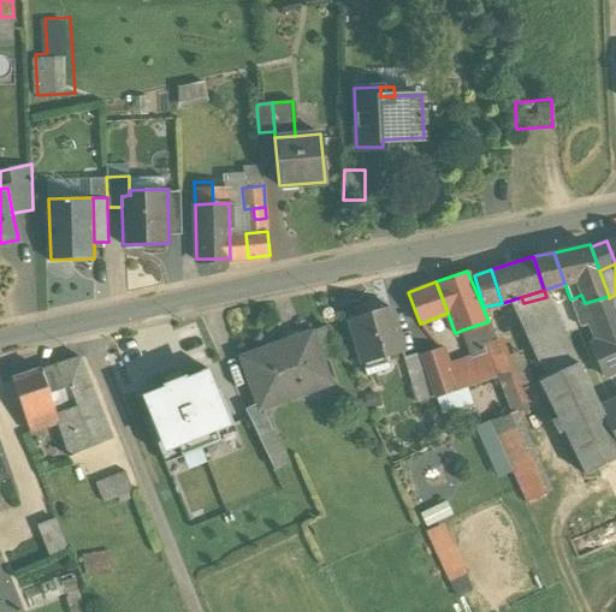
[(609,296),(585,303),(585,304),(586,304),(597,332),(591,346),(600,376),(615,369),(615,316),(609,298),(609,296)]
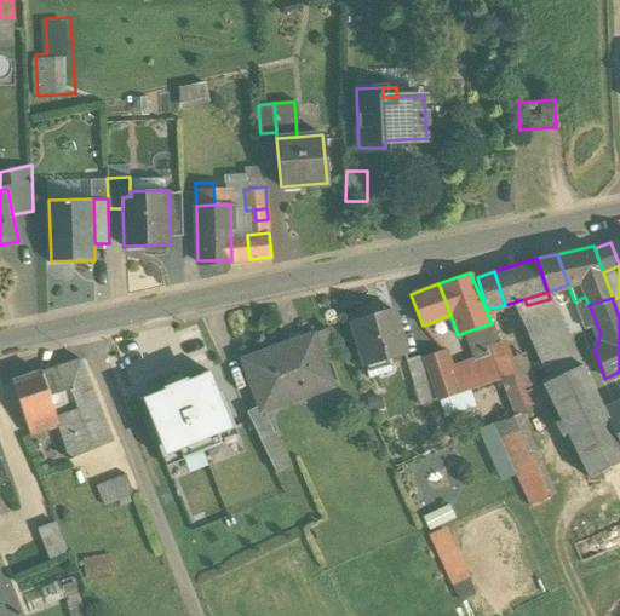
[(550,299),(527,305),(524,299),(512,303),(549,379),(580,364),(575,352),(550,299)]
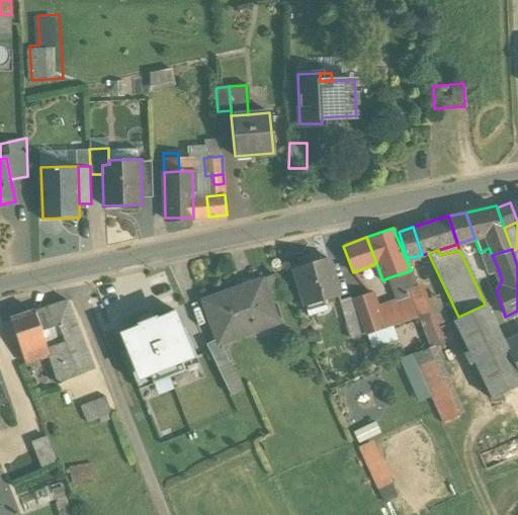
[(327,258),(292,268),(304,306),(337,295),(327,258)]
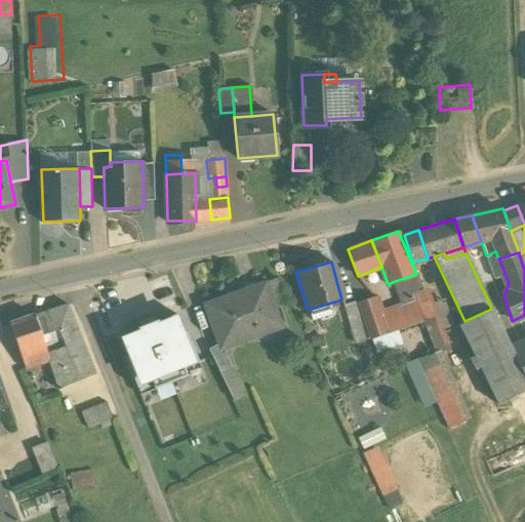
[(416,274),(395,281),(403,304),(414,299),(412,292),(413,292),(421,288),(416,274)]
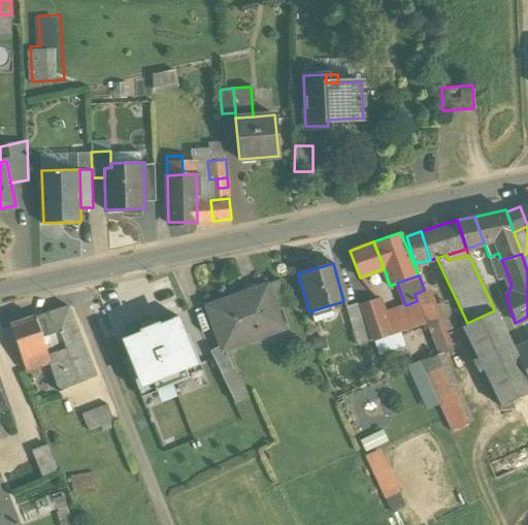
[(267,283),(204,305),(219,346),(221,352),(224,351),(283,329),(267,283)]
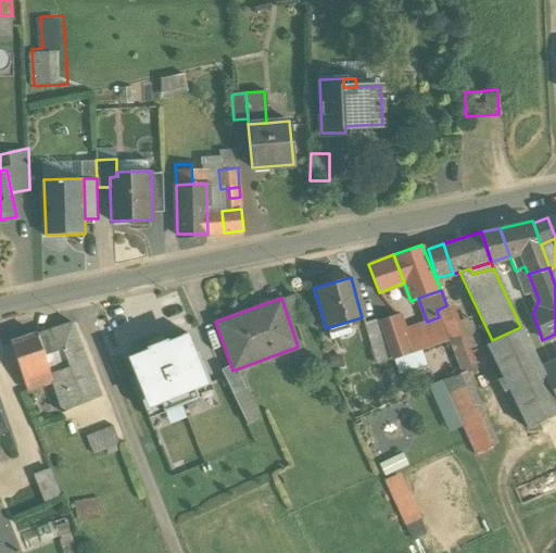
[(471,367),(446,305),(438,310),(462,372),(464,371),(471,367)]
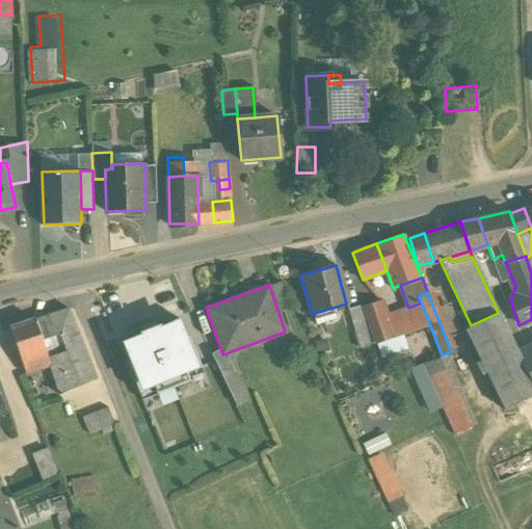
[(439,305),(451,329),(461,324),(449,299),(439,305)]
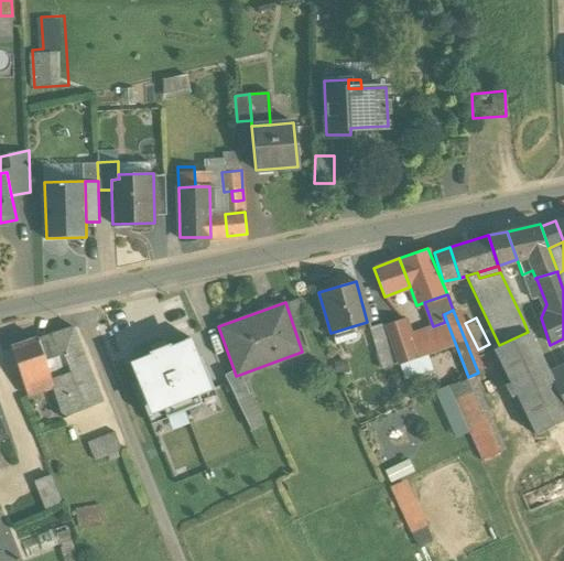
[(410,335),(404,320),(383,327),(396,363),(415,355),(409,335),(410,335)]
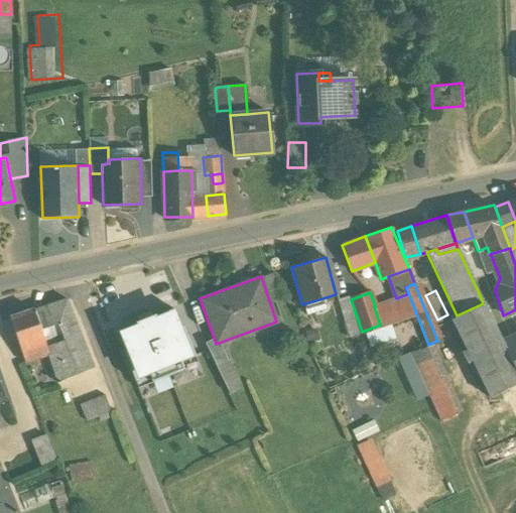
[(375,306),(374,306),(380,325),(414,312),(407,294),(396,298),(375,306)]
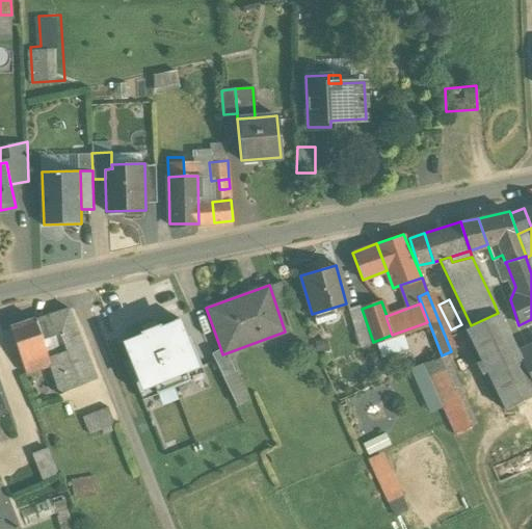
[(361,305),(347,309),(354,331),(368,326),(362,309),(361,305)]
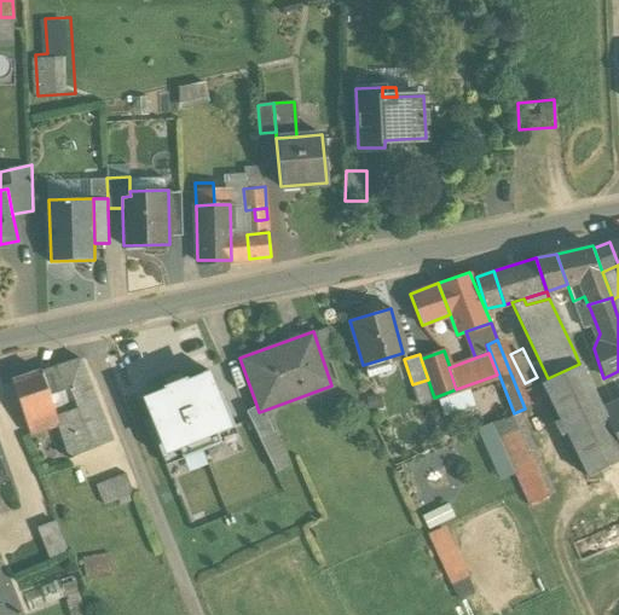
[(81,357),(58,365),(64,383),(76,377),(88,373),(81,357)]
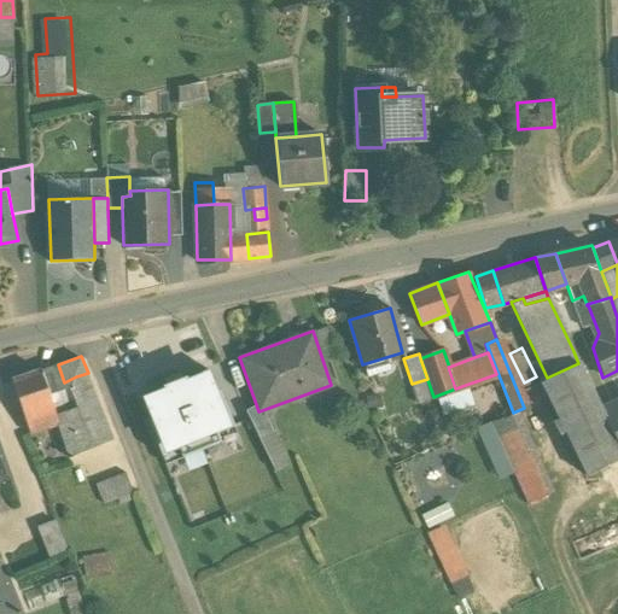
[(547,378),(540,381),(558,417),(553,420),(559,433),(564,431),(586,474),(617,458),(617,445),(600,408),(588,384),(578,363),(547,378)]
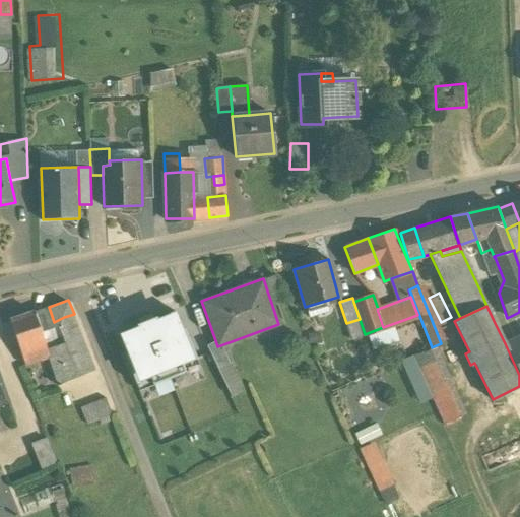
[(49,307),(35,312),(40,327),(54,322),(49,307)]
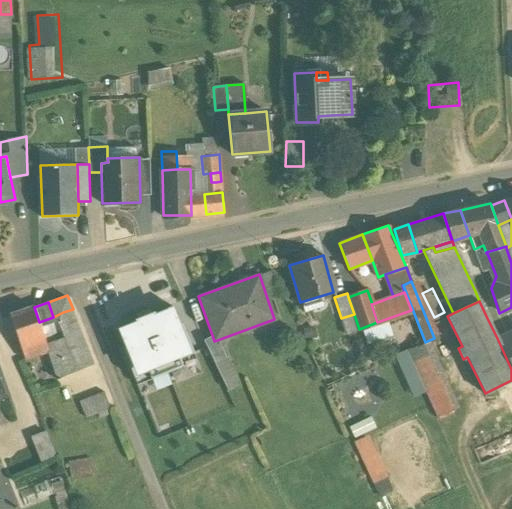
[(180,358),(194,353),(182,323),(180,324),(173,305),(151,314),(149,308),(136,314),(138,319),(117,328),(124,346),(122,347),(134,377),(148,371),(151,379),(183,366),(180,358)]
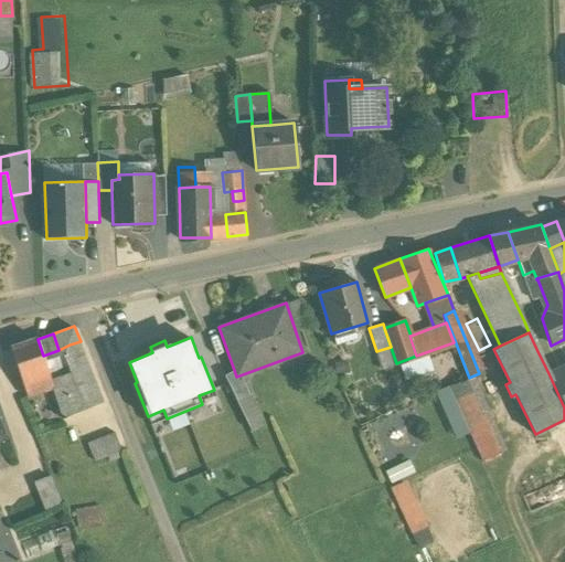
[(43,356),(38,339),(11,348),(28,395),(53,386),(54,386),(52,379),(43,356)]
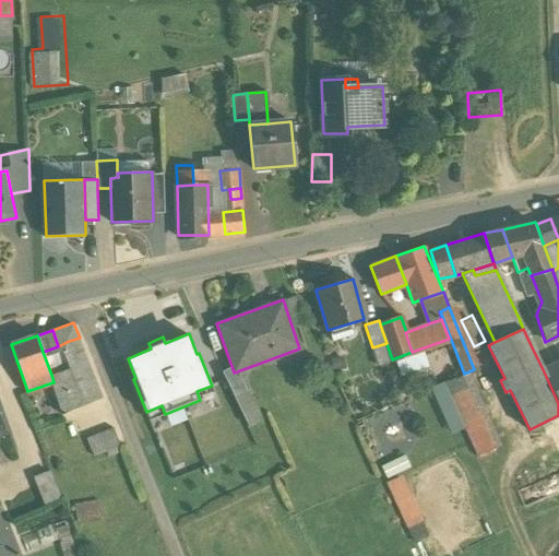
[(80,338),(69,341),(75,361),(76,364),(80,363),(87,361),(80,338)]
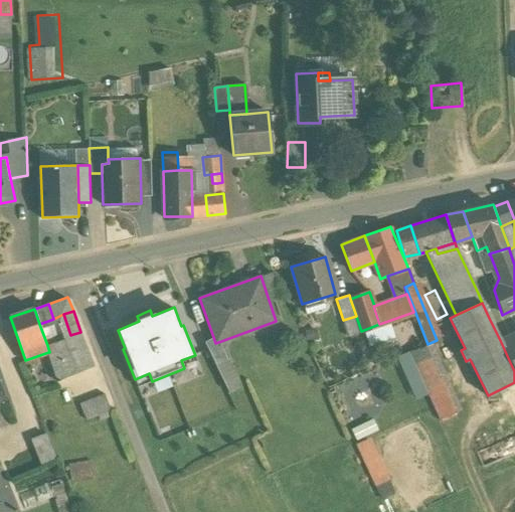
[(64,338),(47,345),(49,352),(48,352),(51,363),(87,351),(80,332),(73,334),(64,338)]
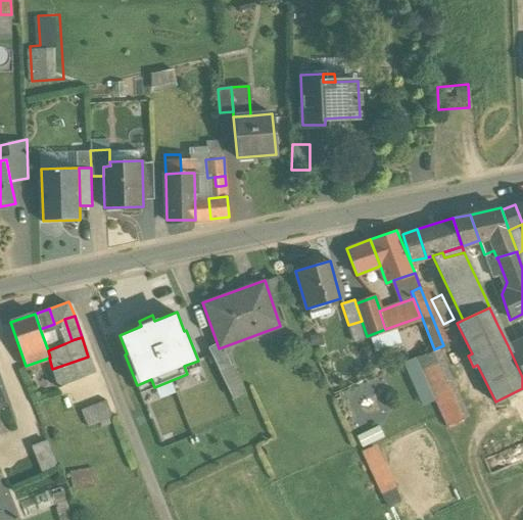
[(522,338),(508,345),(522,377),(522,338)]
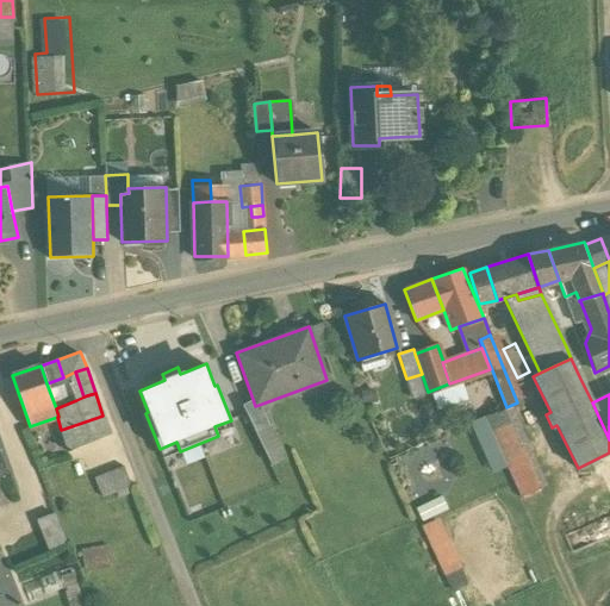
[(259,405),(255,406),(253,399),(242,404),(255,430),(268,424),(259,405)]
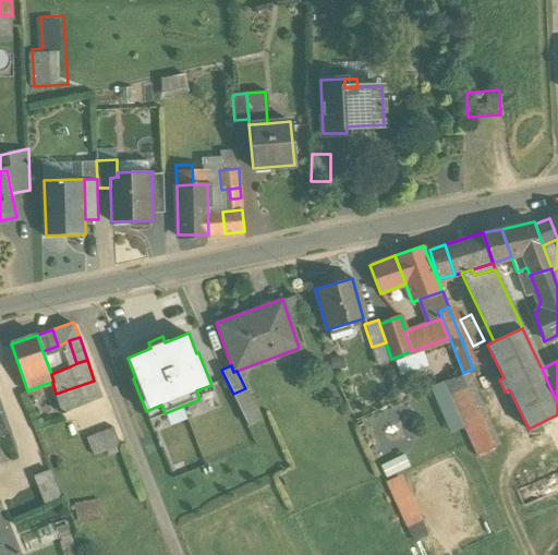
[(499,443),(465,372),(463,373),(460,374),(444,381),(475,453),(499,443)]
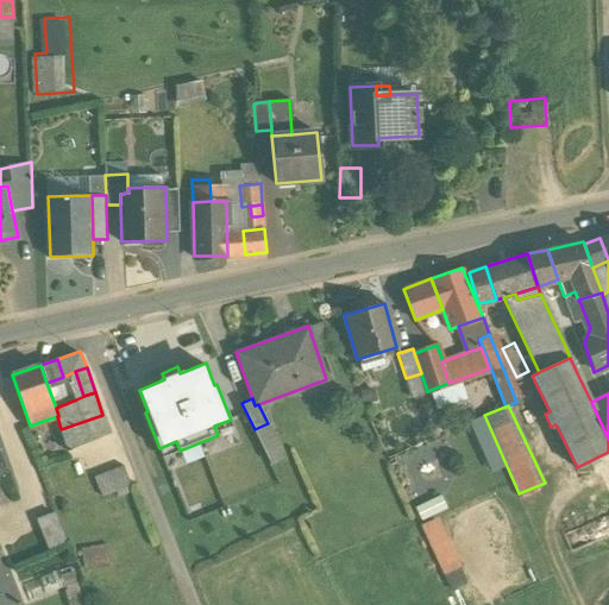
[(102,415),(61,429),(69,449),(112,433),(102,415)]
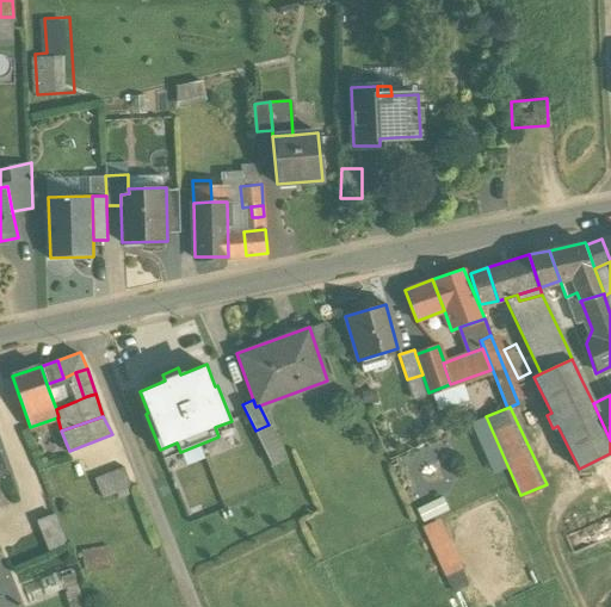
[(125,466),(97,478),(104,496),(117,490),(133,484),(125,466)]
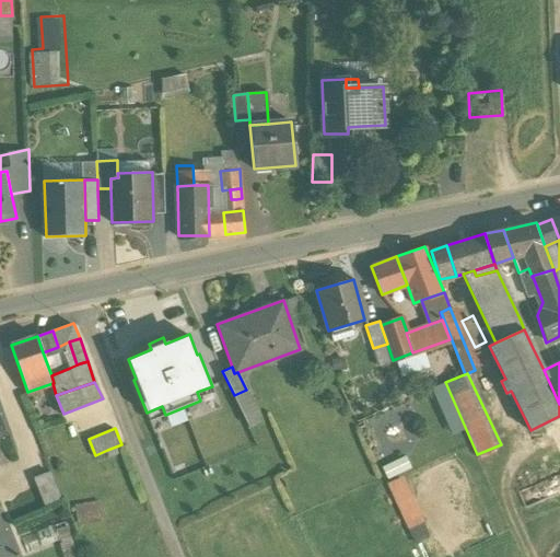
[(121,444),(107,450),(109,455),(124,450),(121,444)]
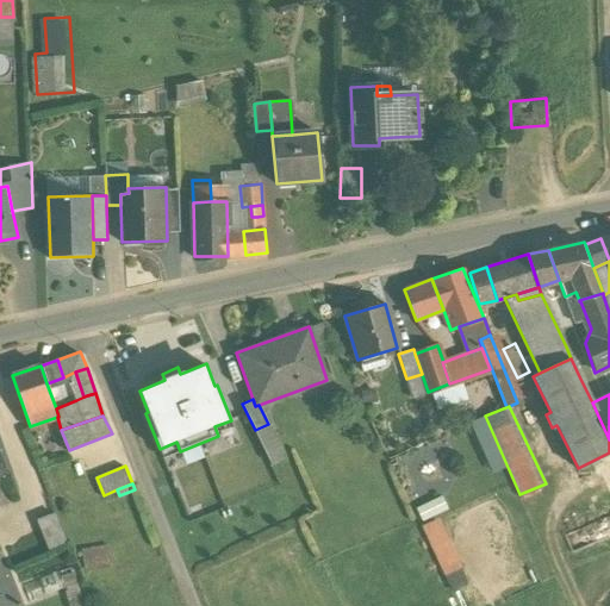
[(453,508),(429,519),(435,532),(459,522),(453,508)]
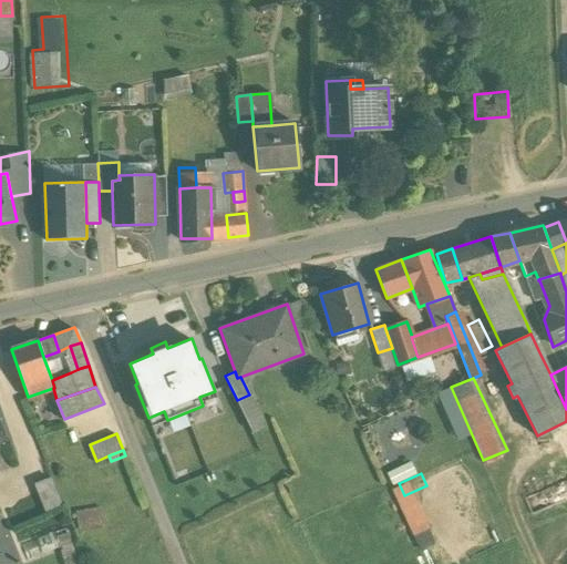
[(62,506),(52,479),(38,484),(48,512),(62,506)]
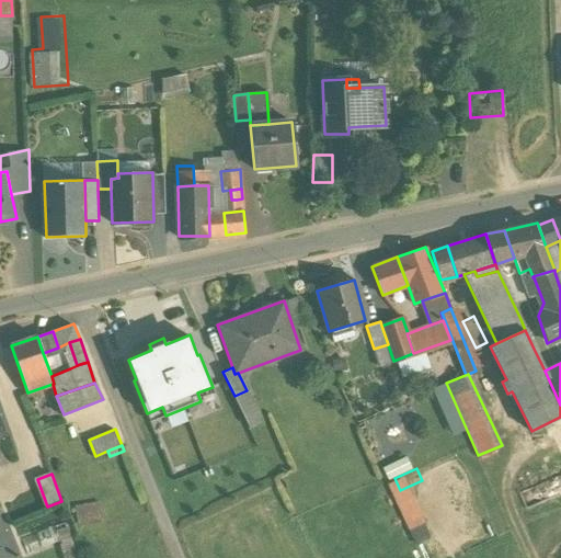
[(416,491),(402,497),(420,539),(435,534),(416,491)]
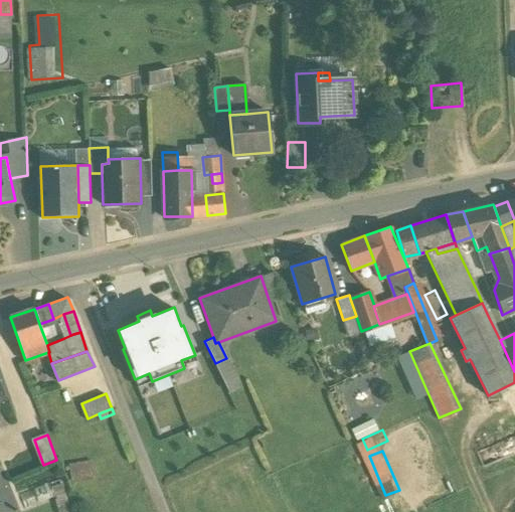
[(93,461),(69,465),(72,480),(96,476),(93,461)]
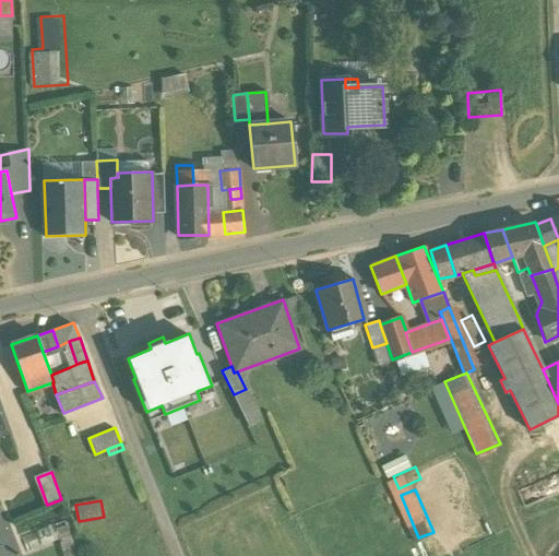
[(83,555),(74,532),(64,536),(72,555),(83,555)]
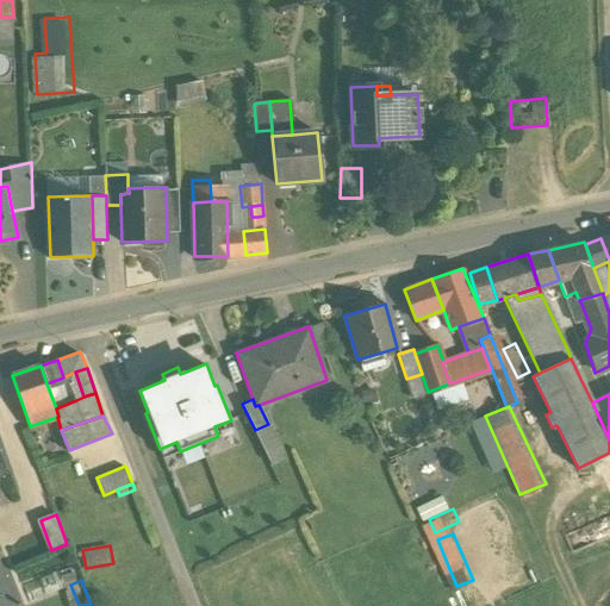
[(53,605),(64,603),(58,586),(37,594),(41,605),(53,605)]
